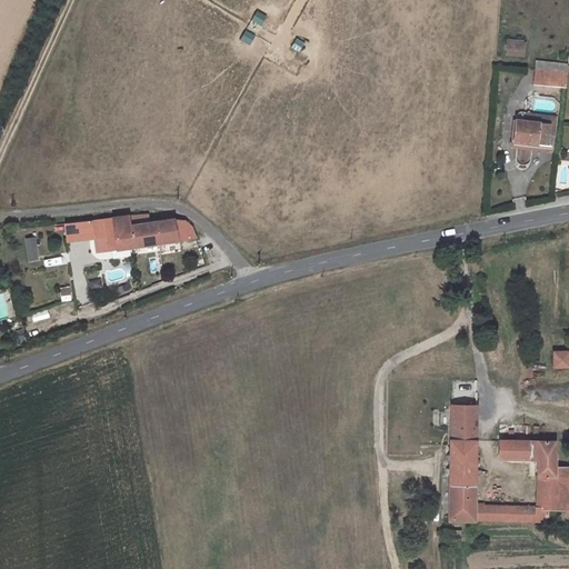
[(522,56),(523,41),(507,41),(506,55),(522,56)]
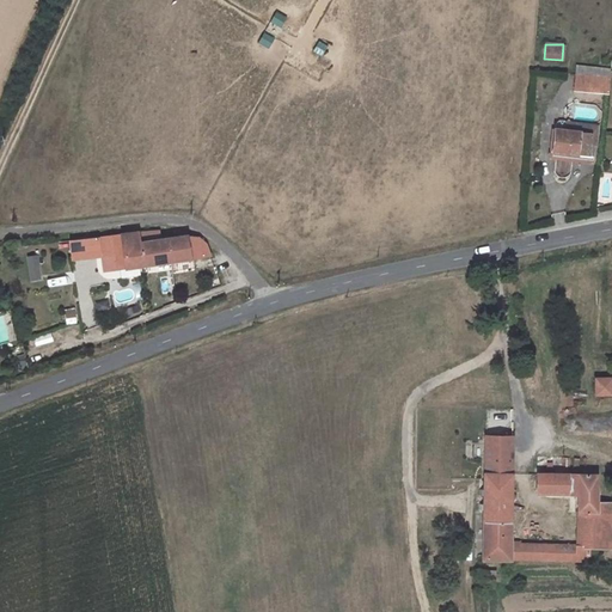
[(606,92),(609,71),(574,67),(571,89),(606,92)]
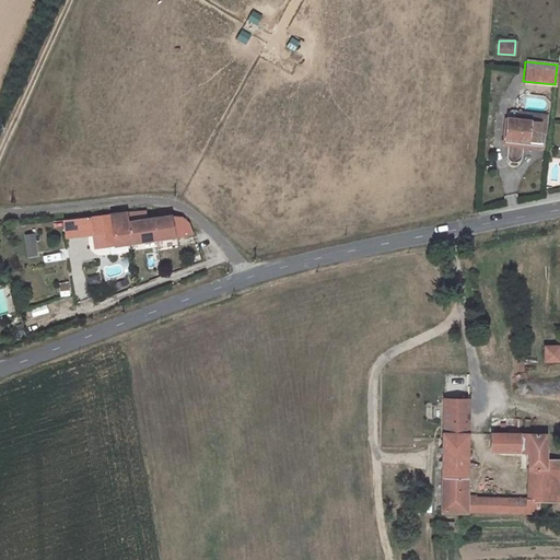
[(505,138),(505,139),(539,142),(539,141),(541,120),(518,118),(518,113),(517,112),(516,109),(512,109),(509,112),(505,138)]
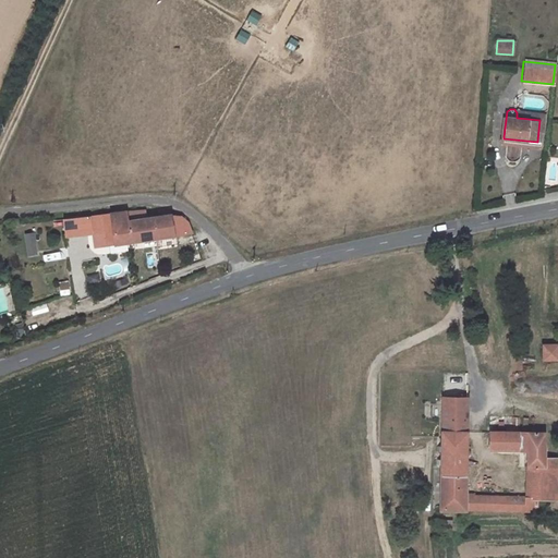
[(519,109),(516,111),(517,112),(517,118),(540,120),(544,121),(545,113),(520,111),(519,109)]
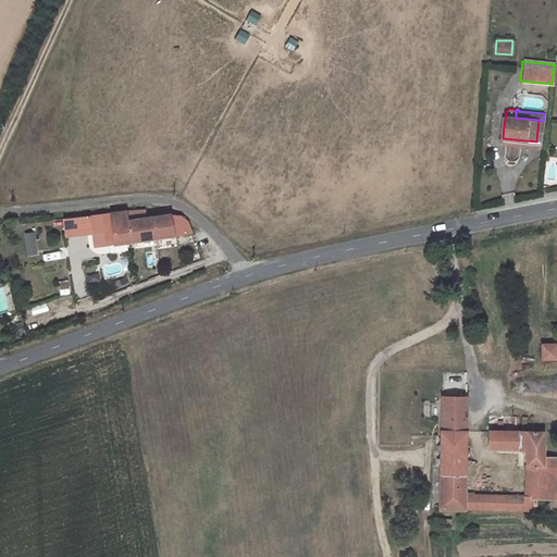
[(500,144),(503,144),(536,147),(539,147),(540,145),(540,144),(539,141),(536,140),(536,141),(503,138),(503,137),(500,138),(499,139),(499,140),(499,141),(499,143),(500,144)]
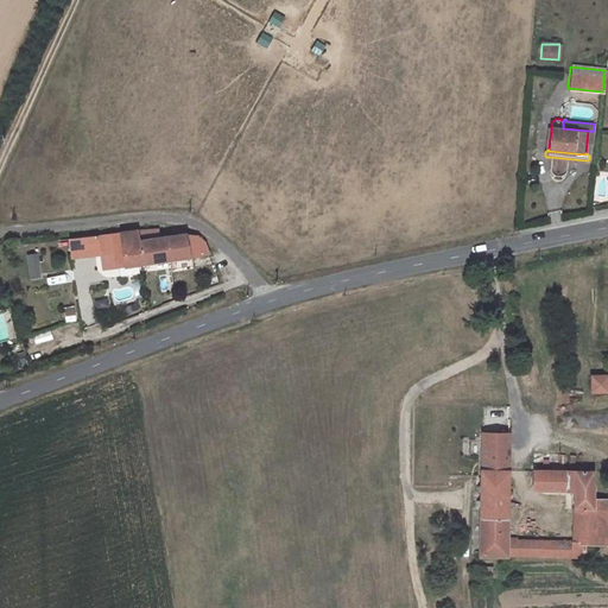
[(158,229),(138,230),(141,264),(169,259),(166,238),(164,238),(164,234),(159,235),(158,229)]
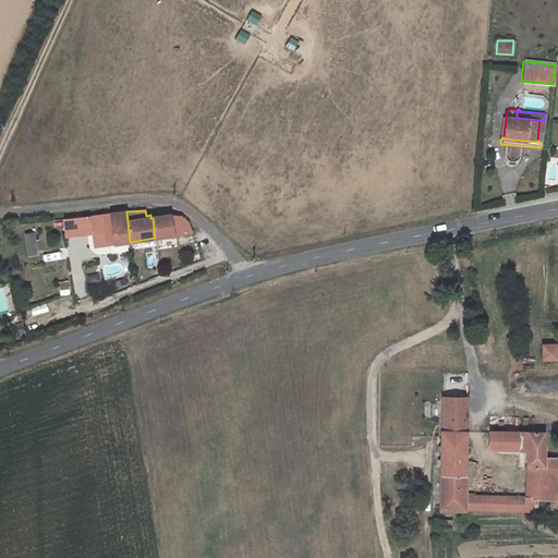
[(126,211),(63,219),(64,235),(93,233),(98,232),(100,246),(109,244),(114,244),(126,242),(130,242),(126,211)]
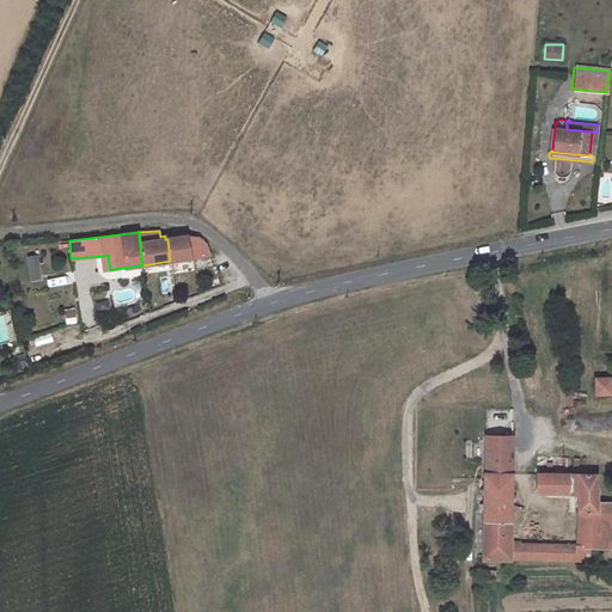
[(167,239),(170,261),(190,258),(209,255),(204,244),(199,238),(187,236),(167,239)]
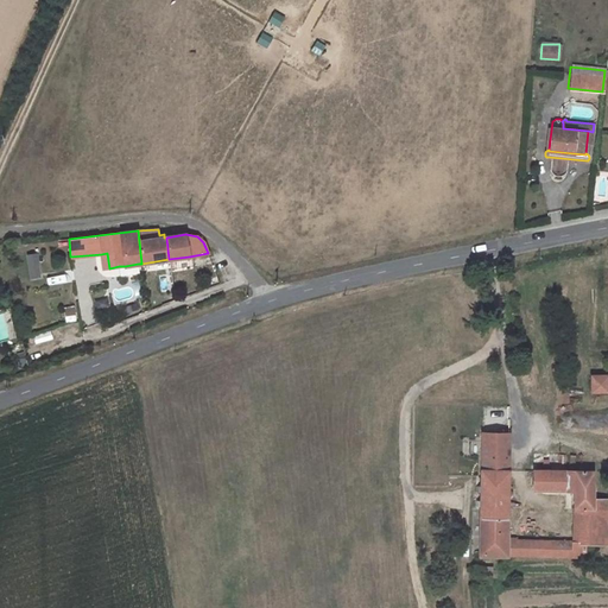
[(40,277),(37,253),(27,254),(31,278),(40,277)]
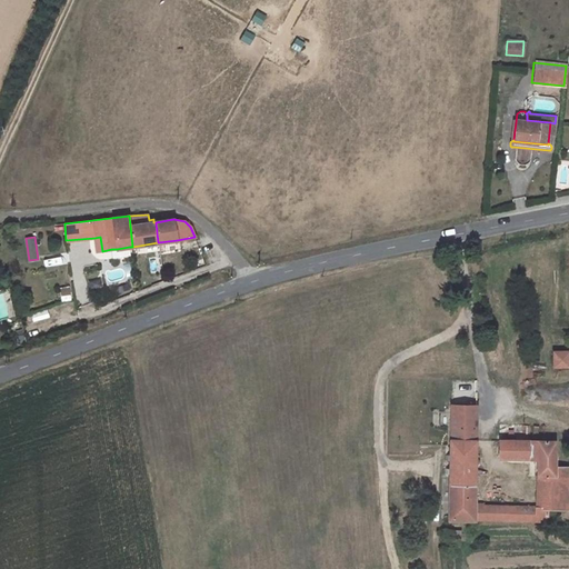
[(117,249),(111,249),(112,258),(130,255),(129,247),(117,249)]
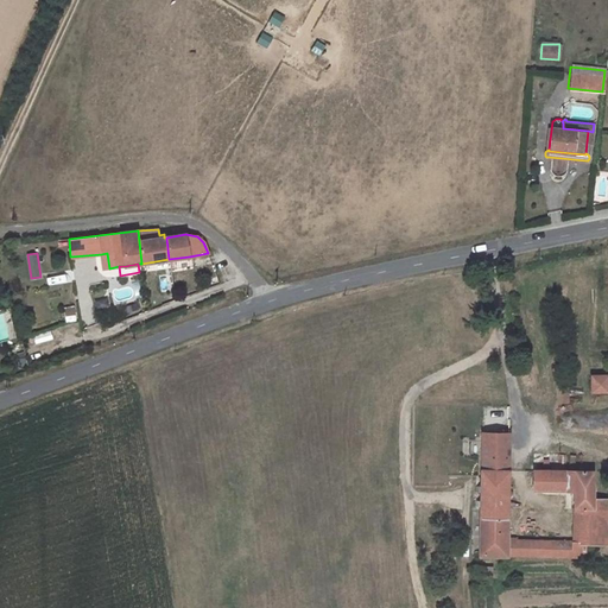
[(52,336),(49,328),(32,334),(36,342),(52,336)]
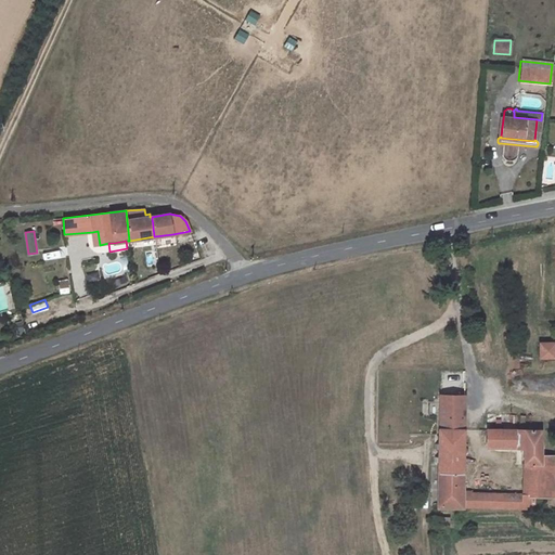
[(554,357),(554,348),(554,343),(540,343),(540,358),(554,357)]
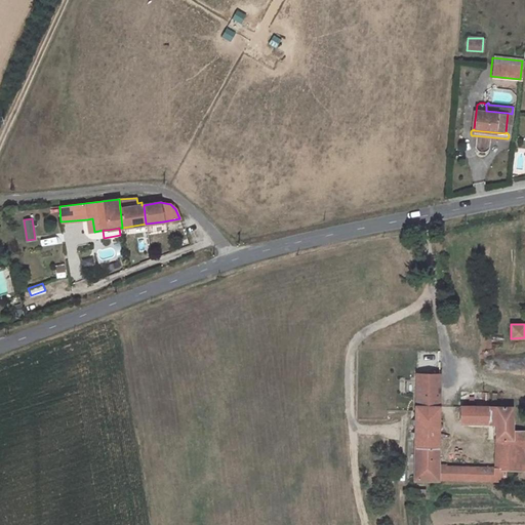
[(440,374),(416,373),(416,405),(439,406),(440,374)]
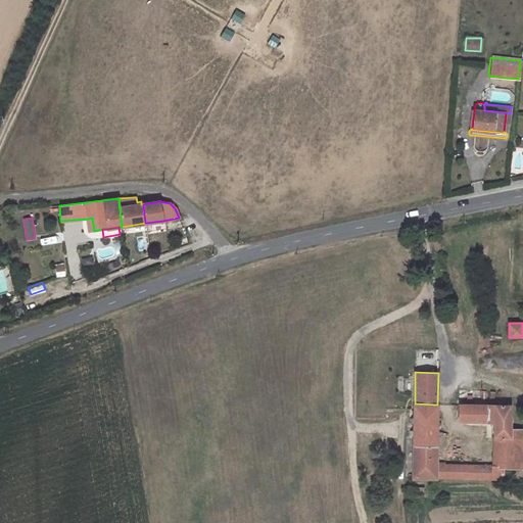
[(437,405),(415,403),(414,418),(414,423),(414,430),(414,435),(414,445),(436,445),(437,405)]
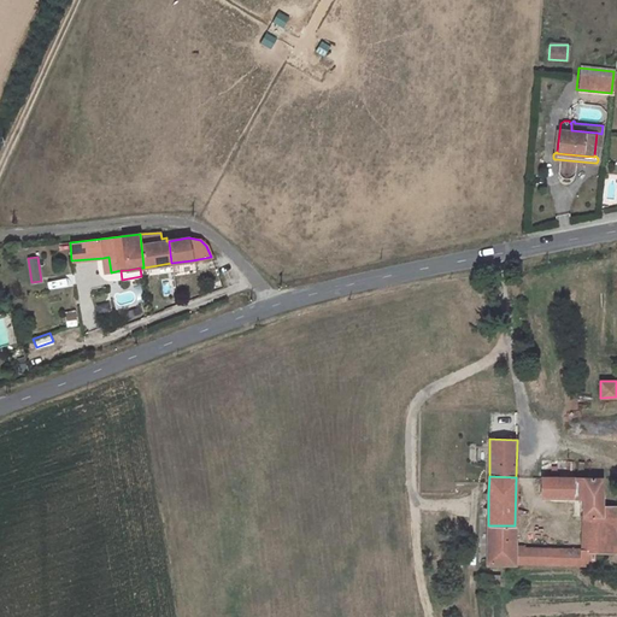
[(601,479),(542,477),(542,497),(577,497),(577,489),(583,489),(582,497),(582,516),(603,516),(616,516),(616,505),(603,506),(601,479)]
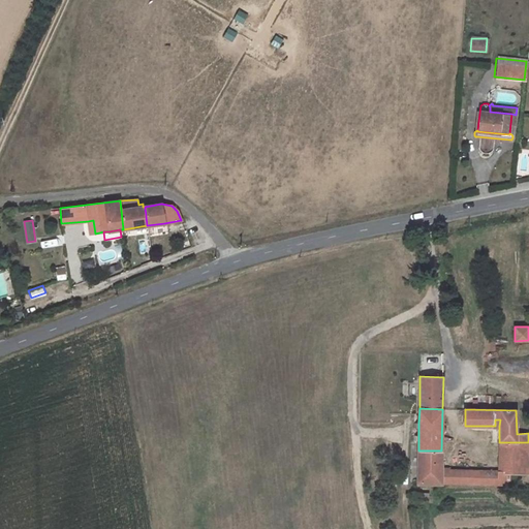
[(528,442),(517,442),(499,442),(498,471),(509,471),(509,472),(528,473),(528,446),(528,442)]
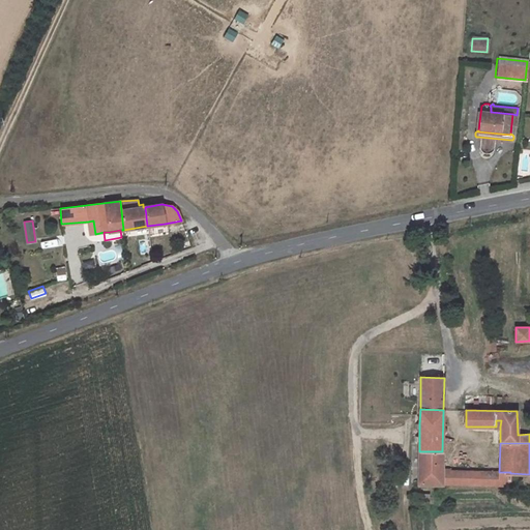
[(442,451),(419,451),(418,483),(442,483),(442,470),(442,451)]
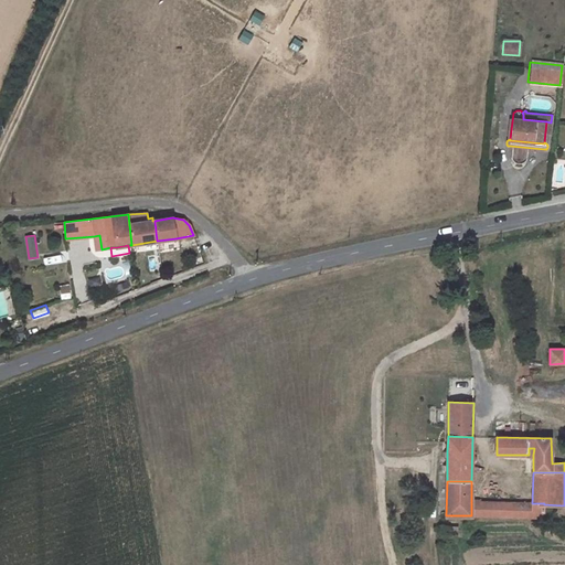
[(532,503),(471,501),(471,515),(544,518),(544,504),(544,503),(532,503)]
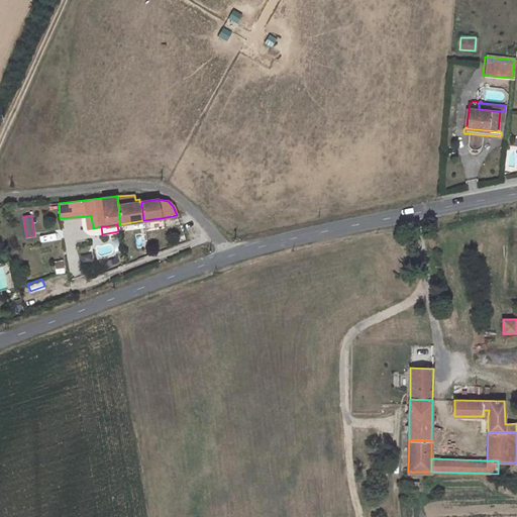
[(418,491),(419,482),(408,482),(408,490),(418,491)]
